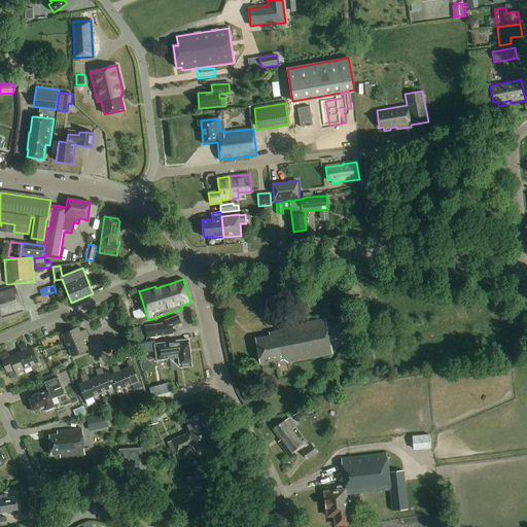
[(2,318),(24,311),(15,286),(0,291),(0,316),(2,316),(2,318)]
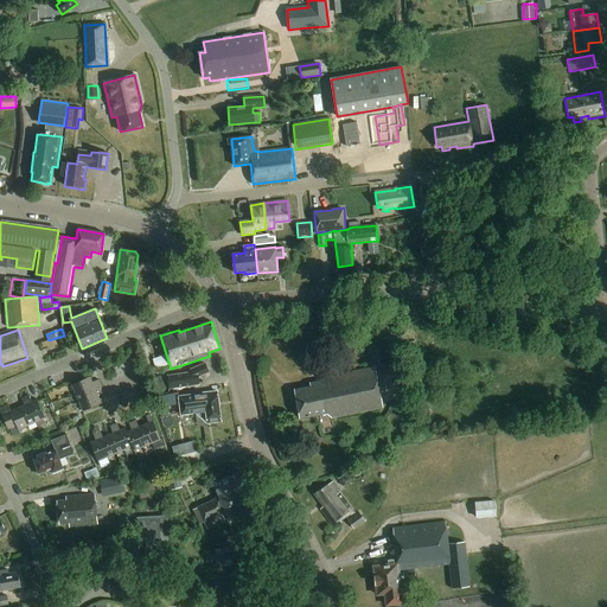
[(295,389),(299,404),(301,419),(327,413),(332,417),(384,407),(376,368),(393,364),(388,338),(366,342),(371,369),(320,378),(320,381),(311,383),(312,387),(295,389)]
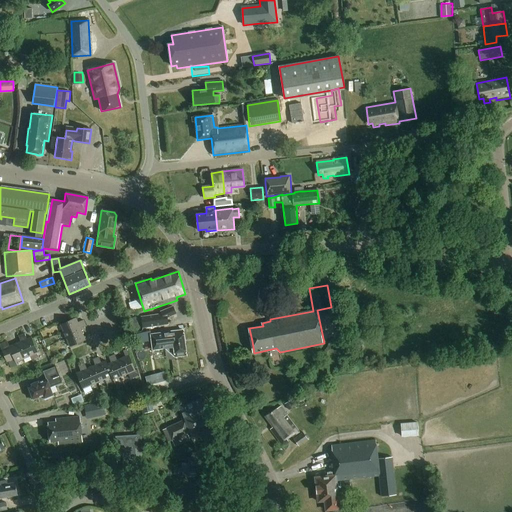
[(141,317),(142,328),(168,325),(167,318),(176,314),(173,306),(160,311),(161,314),(141,317)]
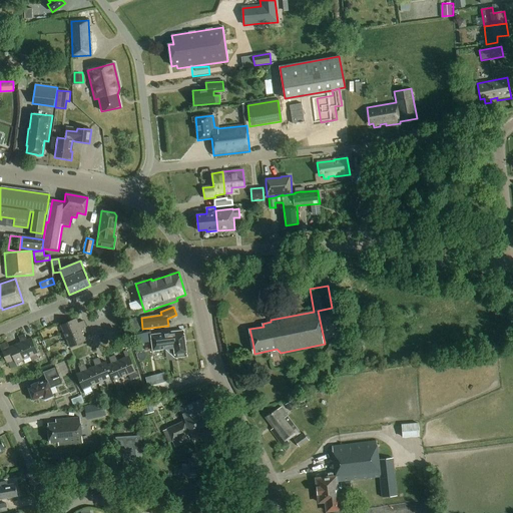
[(127,321),(130,332),(139,329),(136,318),(127,321)]
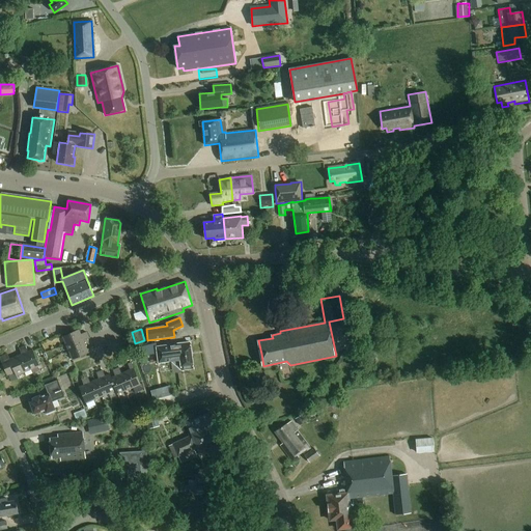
[(62,337),(65,344),(87,335),(86,332),(81,334),(79,330),(62,337)]
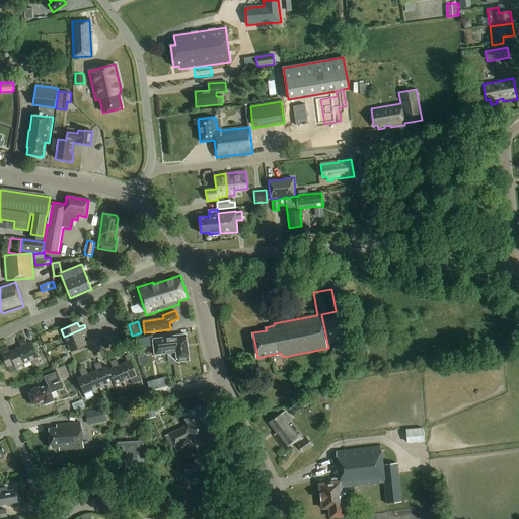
[(64,337),(67,344),(83,338),(81,334),(87,330),(85,327),(64,337)]
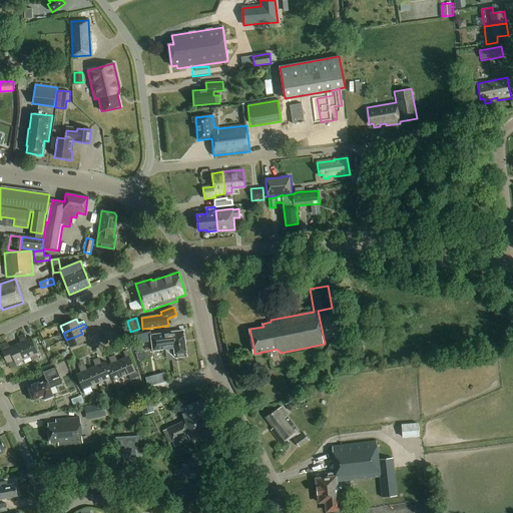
[(151,335),(152,348),(153,351),(165,349),(167,359),(187,356),(185,344),(183,331),(151,335)]
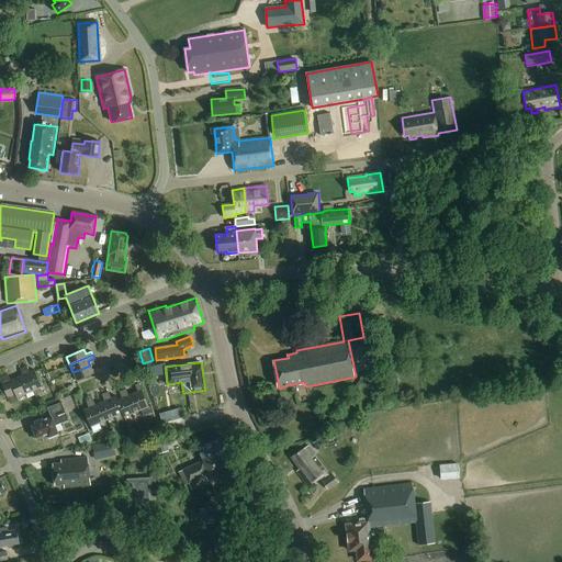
[(146,377),(146,378),(147,378),(166,374),(166,372),(165,372),(164,364),(145,368),(146,377)]
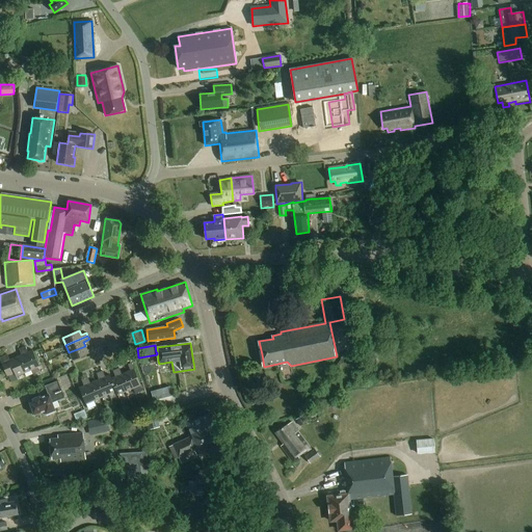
[(87,350),(85,346),(69,352),(73,361),(95,351),(92,347),(87,350)]
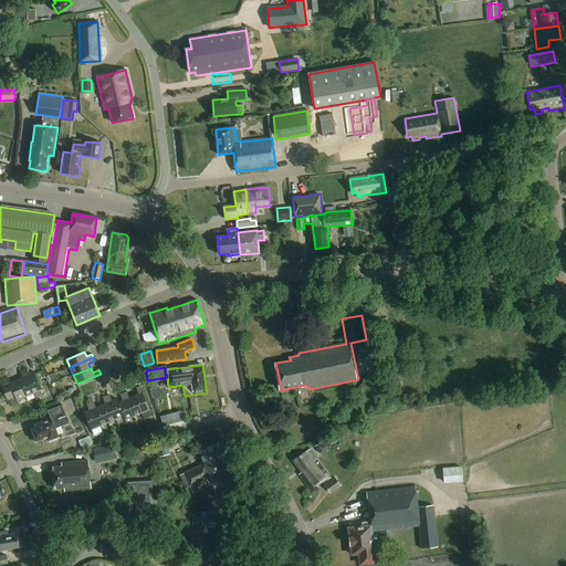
[(23,370),(33,394),(42,390),(34,373),(30,375),(27,369),(23,370)]
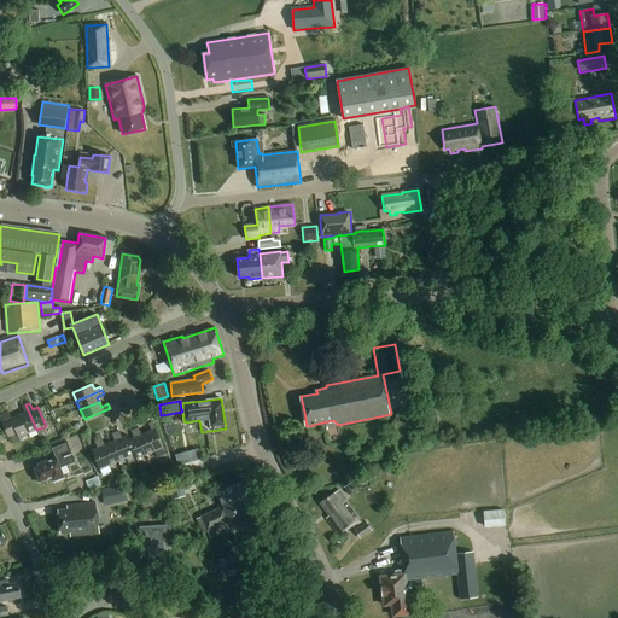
[(24,413),(18,415),(27,435),(36,430),(25,404),(22,406),(24,413)]
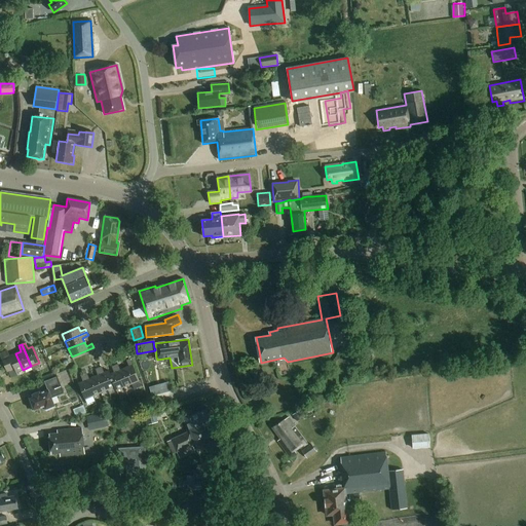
[(23,370),(15,353),(9,355),(7,350),(0,353),(0,354),(7,372),(14,369),(16,372),(23,370)]
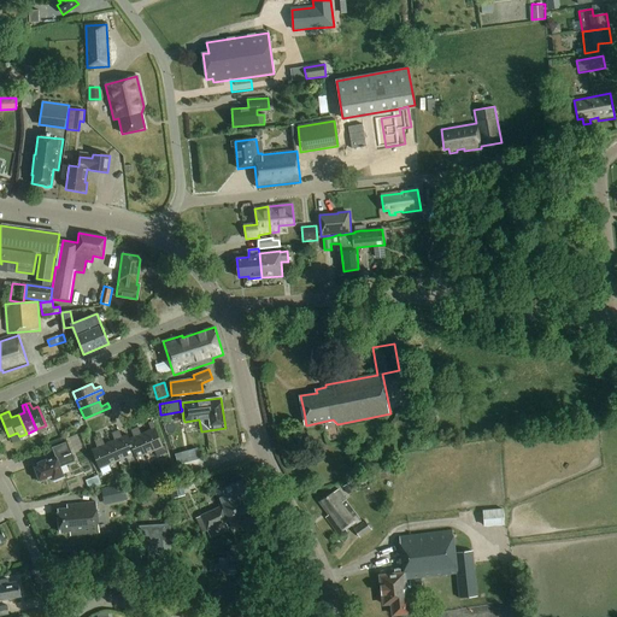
[(146,432),(154,451),(163,447),(152,422),(148,423),(151,429),(146,432)]
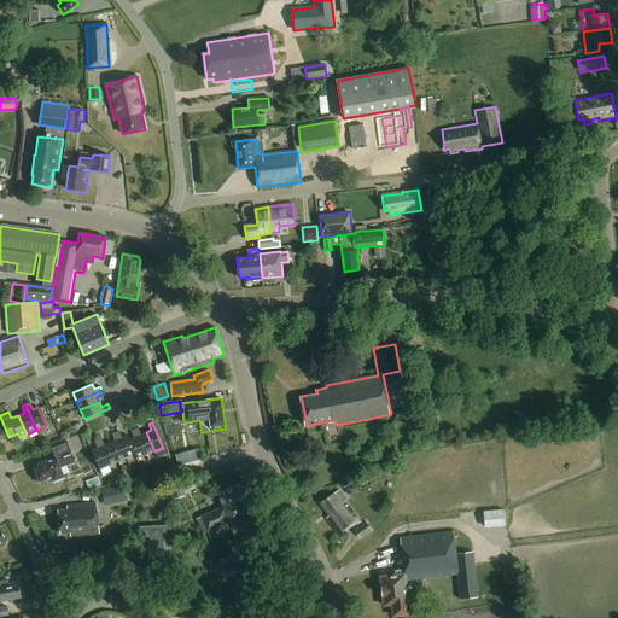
[(146,455),(155,452),(146,432),(141,435),(139,429),(135,430),(146,455)]
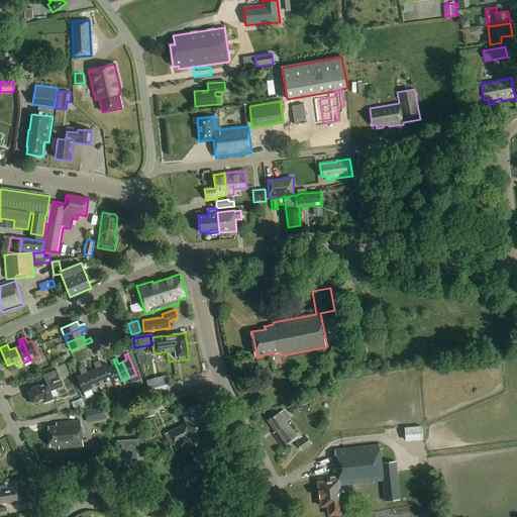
[(114,384),(122,381),(113,359),(110,360),(112,367),(108,368),(108,369),(113,380),(114,384)]
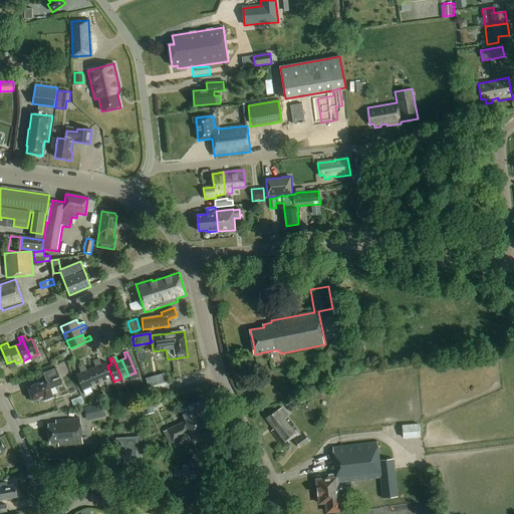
[(99,358),(96,359),(105,380),(112,377),(107,366),(107,365),(105,362),(101,364),(99,358)]
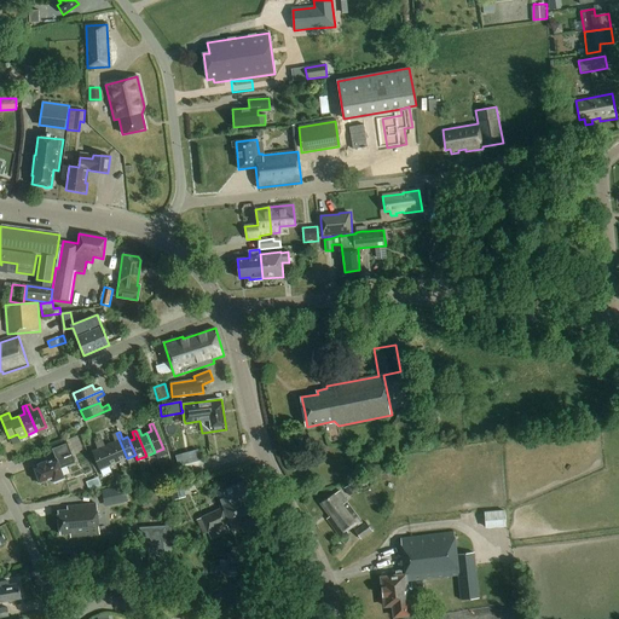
[(115,441),(110,444),(117,463),(127,458),(116,433),(113,435),(115,441)]
